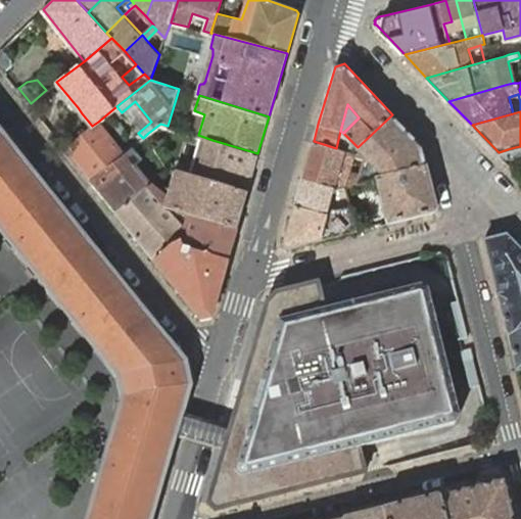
[(422,144),(392,114),(358,147),(368,158),(384,175),(427,163),(422,144)]
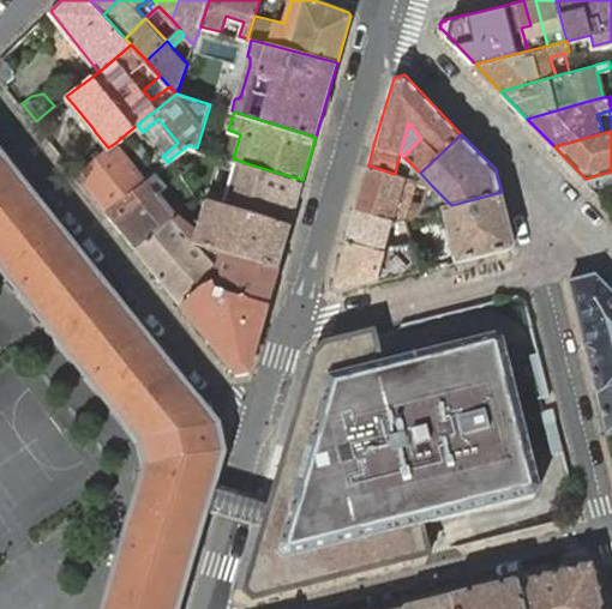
[(78,173),(108,210),(139,185),(145,180),(115,143),(108,148),(78,173)]
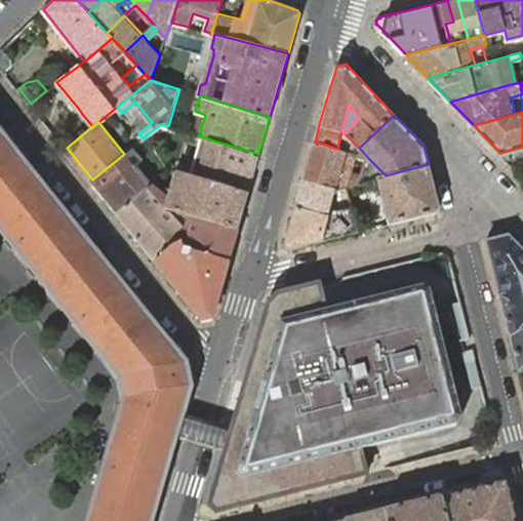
[(152,520),(178,432),(182,422),(184,414),(193,384),(187,359),(0,127),(0,224),(38,272),(121,374),(126,396),(122,410),(89,520),(152,520)]
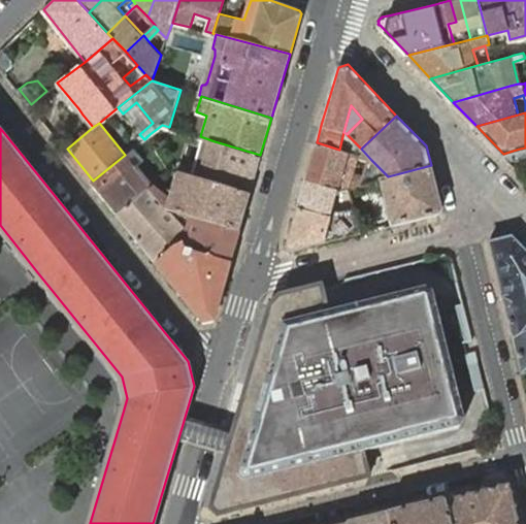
[(250,193),(260,155),(215,141),(207,163),(190,158),(186,173),(250,193)]
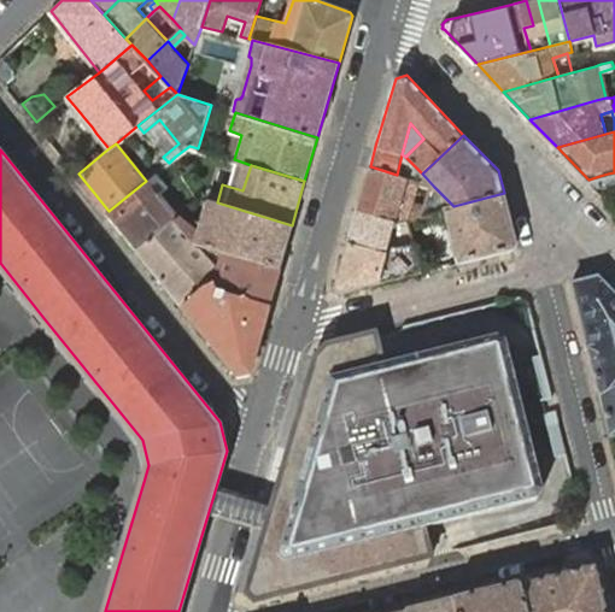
[(397,175),(370,166),(357,210),(391,218),(396,219),(397,219),(402,218),(408,217),(425,212),(434,187),(413,180),(403,177),(397,175)]
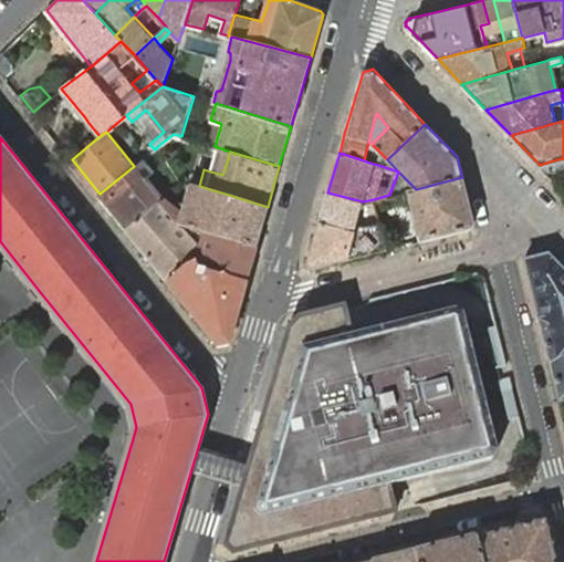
[(540,165),(545,170),(551,168),(550,162),(540,165)]
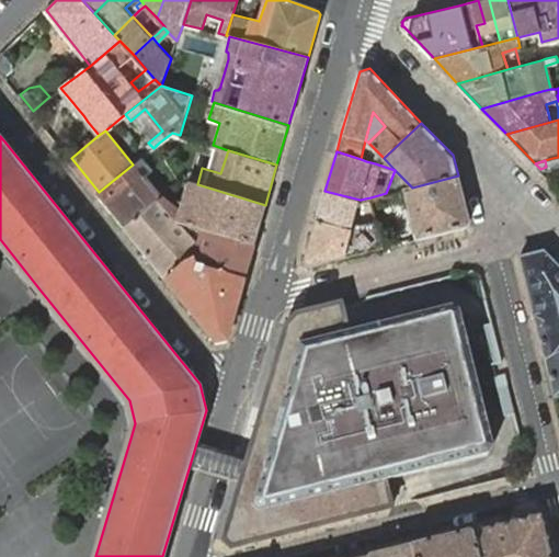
[(136,180),(144,174),(135,162),(133,165),(127,169),(136,180)]
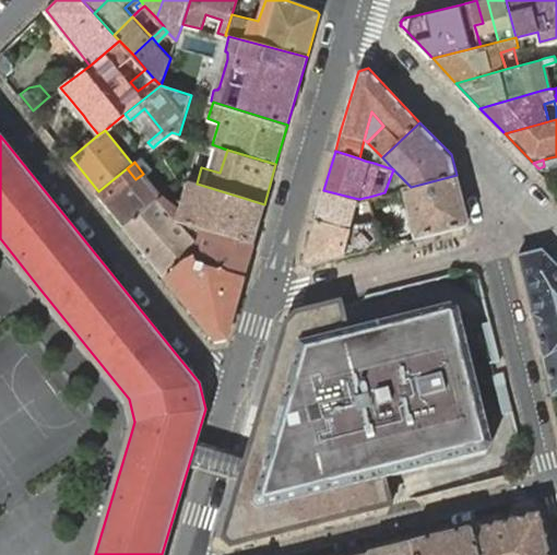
[(125,225),(157,199),(161,196),(143,174),(135,179),(127,168),(98,191),(125,225)]
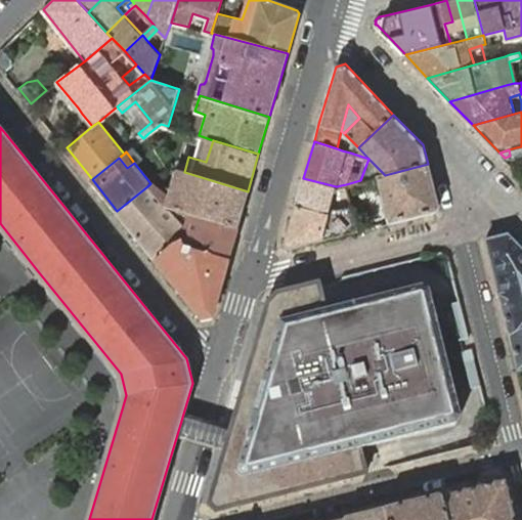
[(438,208),(428,164),(385,175),(377,177),(389,222),(437,210),(438,208)]
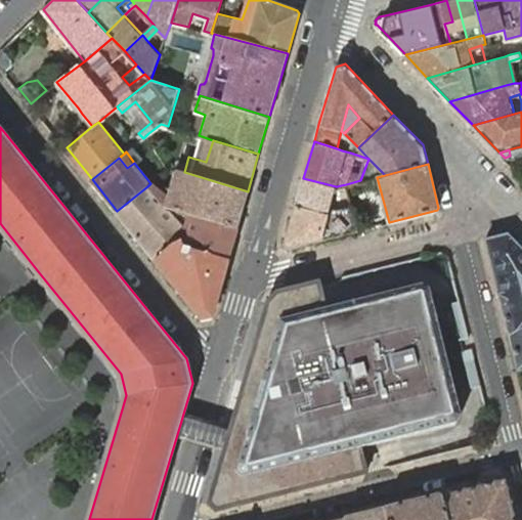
[(237,226),(248,191),(184,172),(180,171),(169,207),(181,210),(237,226)]
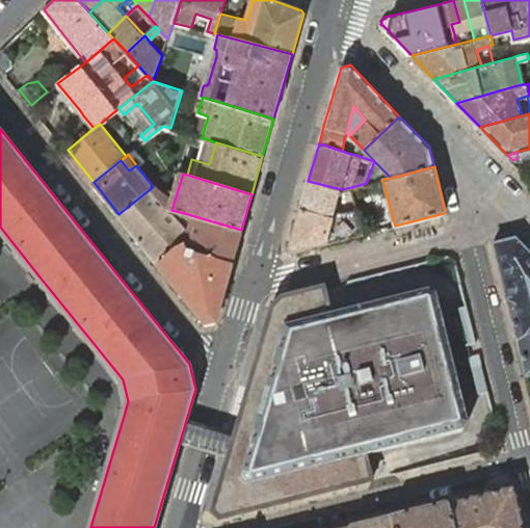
[(337,188),(308,181),(299,208),(334,217),(336,209),(341,189),(337,188)]
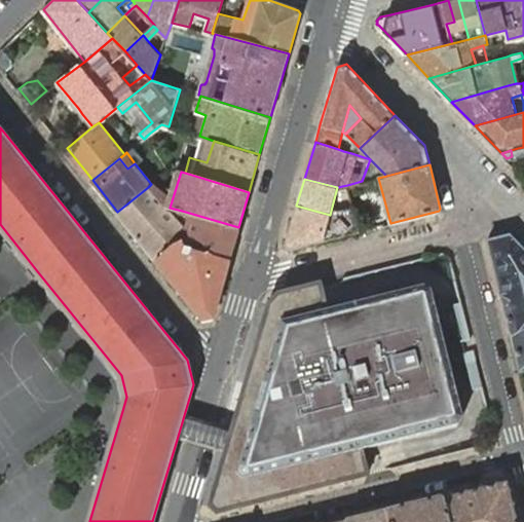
[(164,197),(152,184),(151,184),(148,187),(159,200),(164,197)]
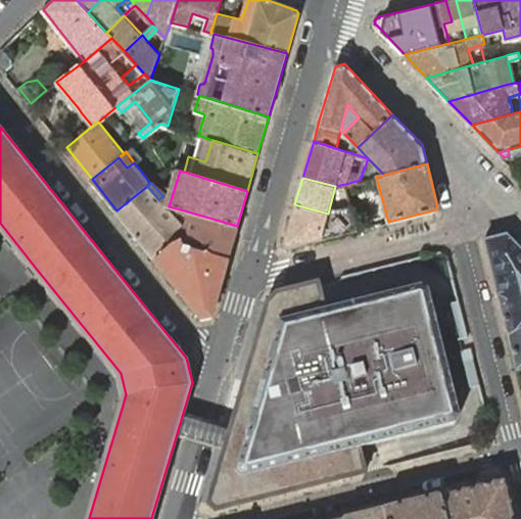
[(181,225),(175,219),(163,204),(158,199),(147,186),(116,210),(156,258),(175,240),(181,225)]
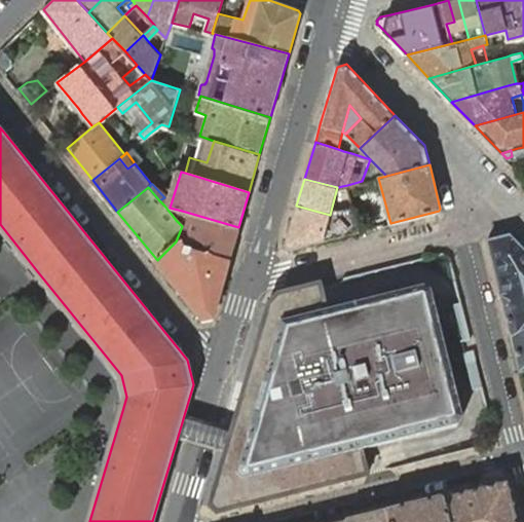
[(291,248),(324,239),(330,215),(296,206),(286,243),(291,248)]
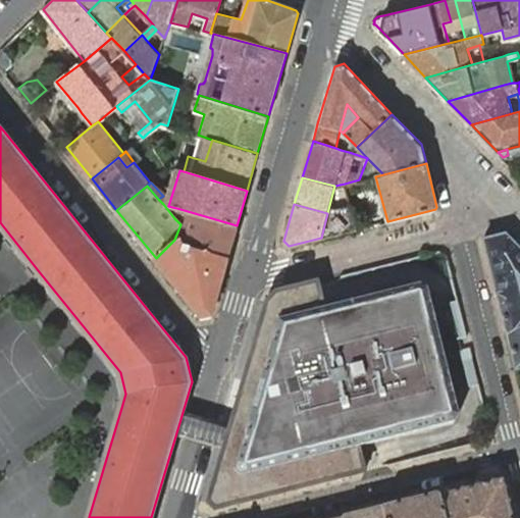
[(321,238),(357,229),(352,206),(334,208),(329,205),(327,213),(321,238)]
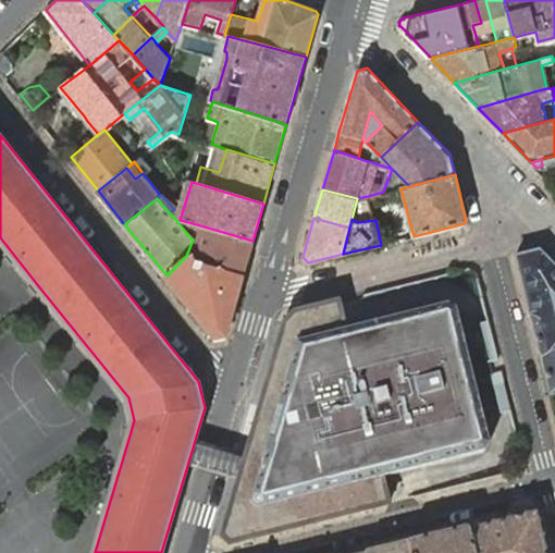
[(243,277),(253,241),(193,223),(186,233),(193,240),(186,256),(196,261),(243,277)]
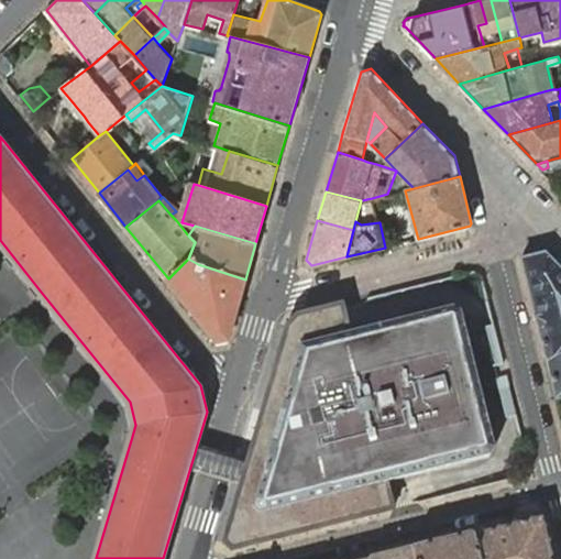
[(560,264),(546,249),(521,255),(558,396),(560,395),(560,264)]
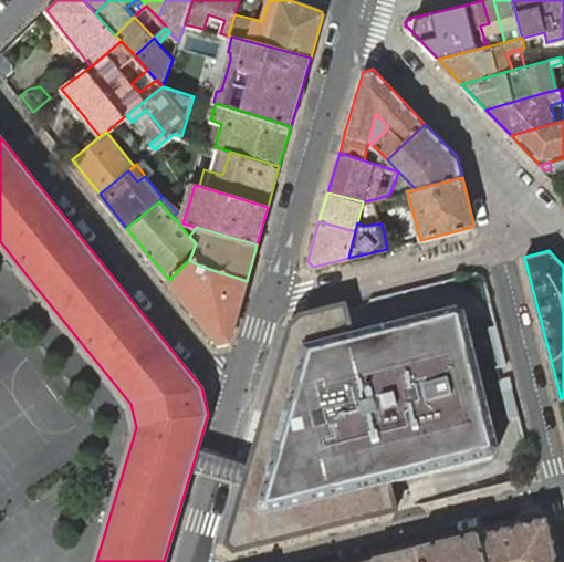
[(229,341),(247,281),(199,266),(189,260),(169,280),(219,342),(229,341)]
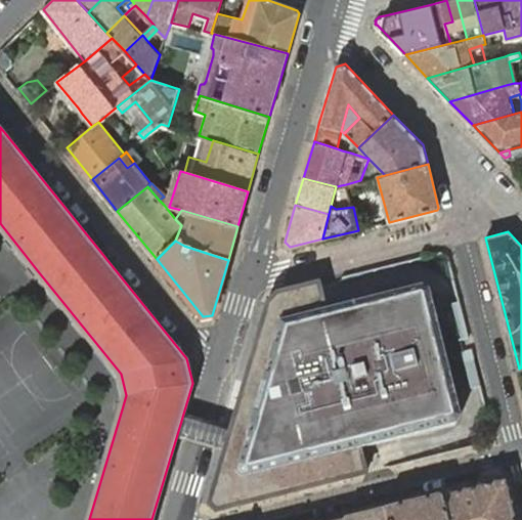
[(448,247),(393,261),(441,452),(496,439),(495,436),(448,247)]
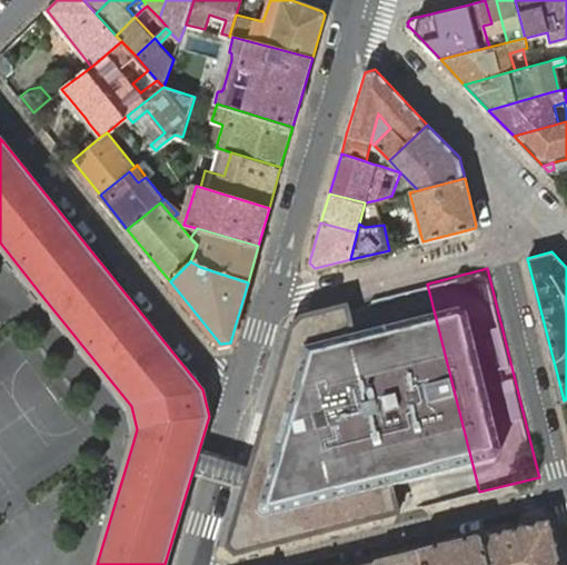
[(427,284),(374,297),(396,385),(411,446),(426,505),(479,492),(427,284)]
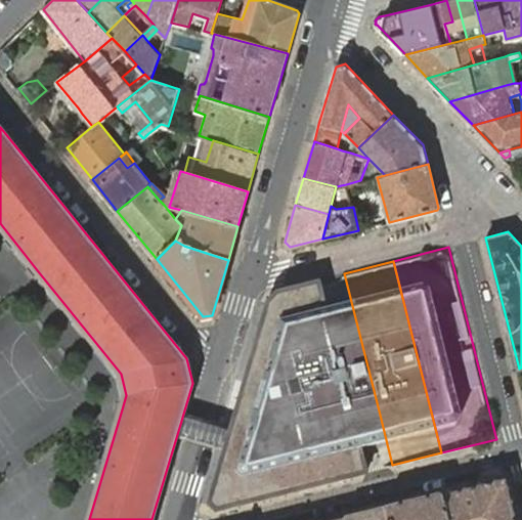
[(364,354),(344,273),(272,291),(270,294),(243,386),(364,354)]
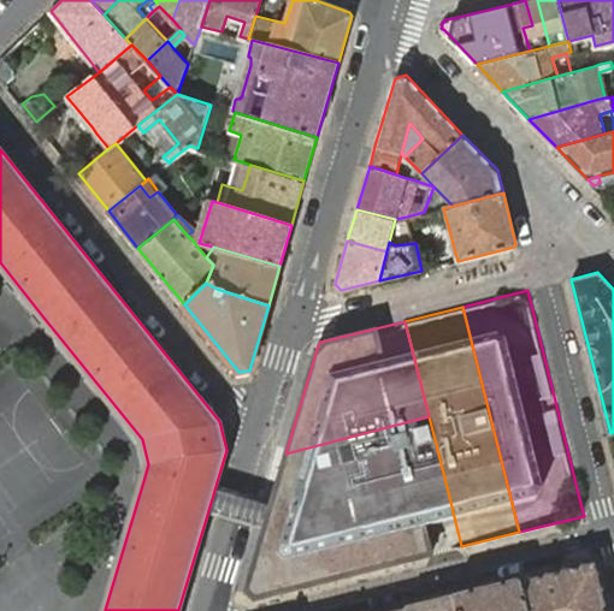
[(429,416),(285,454),(271,502),(269,510),(266,521),(263,533),(297,521),(297,520),(446,482),(429,416)]
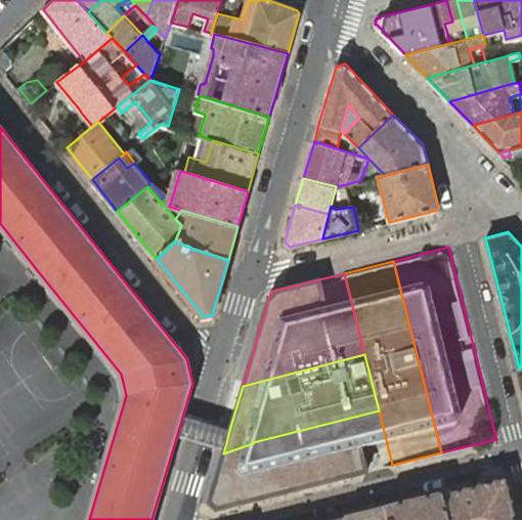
[(329,481),(392,465),(379,410),(253,442),(253,443),(266,496),(329,481)]
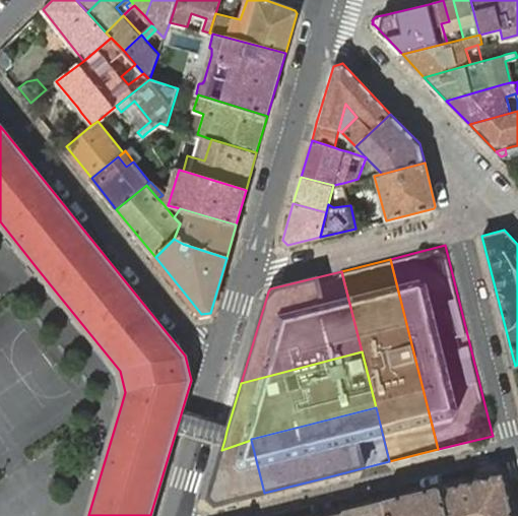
[(214,505),(264,493),(251,440),(221,450),(207,497),(214,505)]
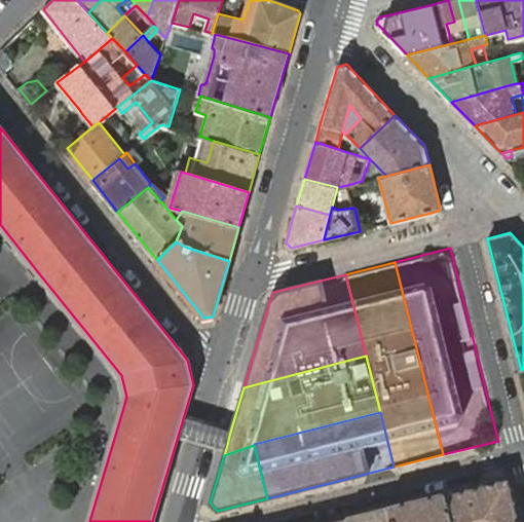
[(518,521),(508,479),(442,495),(448,521),(518,521)]
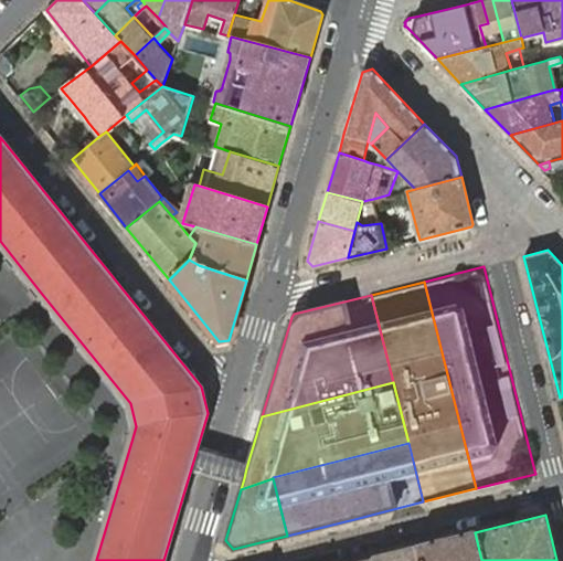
[(445,539),(415,547),(418,560),(481,560),(475,532),(445,539)]
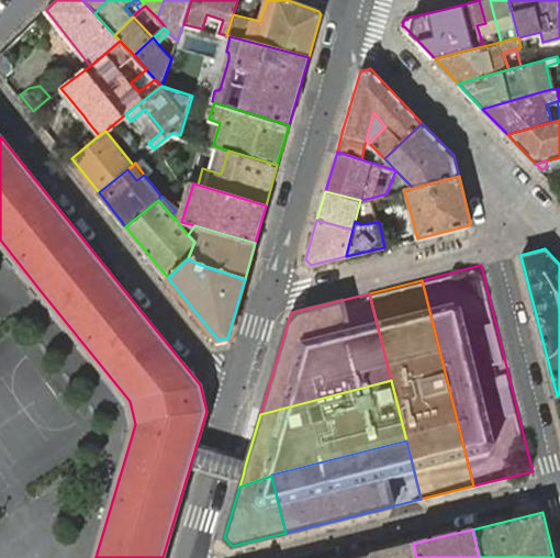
[(416,557),(413,544),(370,554),(371,557),(416,557)]
